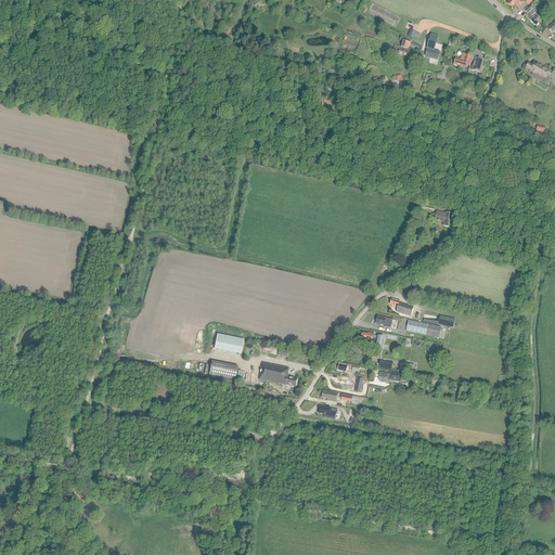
[(542,0),(552,10),(554,7),(549,0),(542,0)]
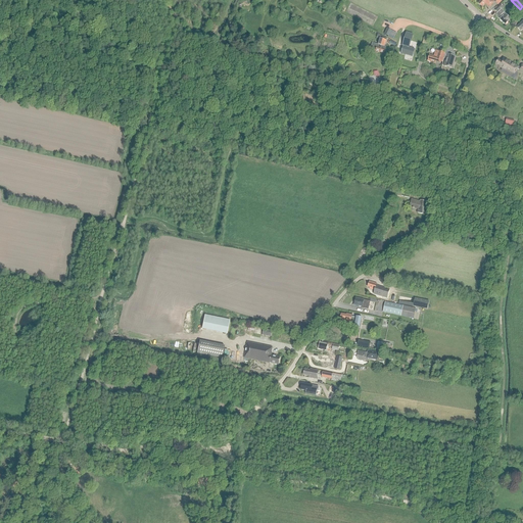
[(494,10),(496,12),(503,6),(501,4),(498,6),(497,6),(494,10)]
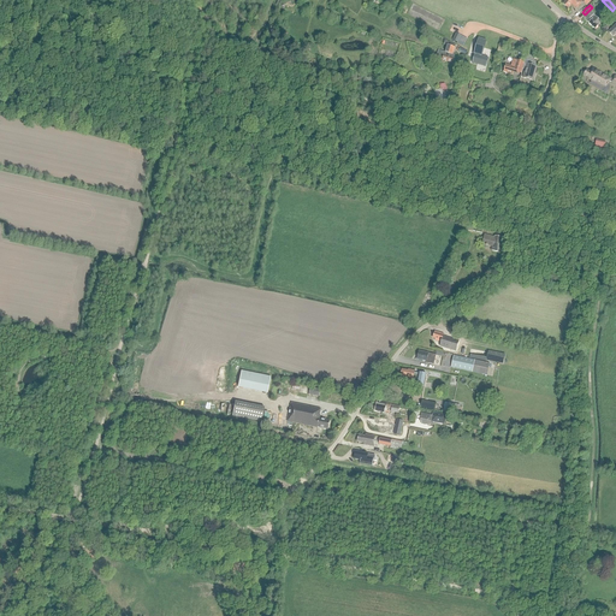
[(585,17),(590,22),(588,23),(594,29),(602,23),(593,15),(591,11),(585,17)]
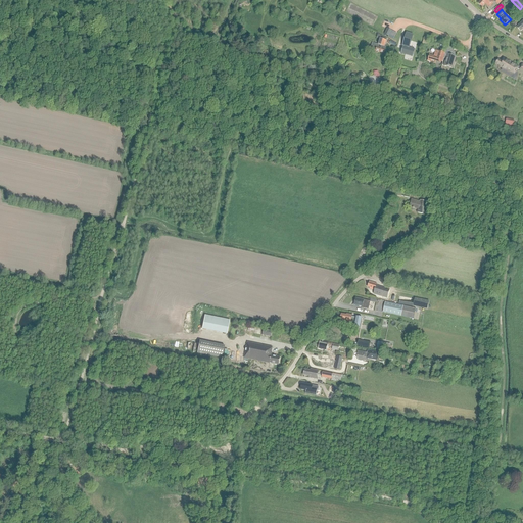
[(393,32),(387,29),(384,35),(388,36),(391,37),(393,32)]
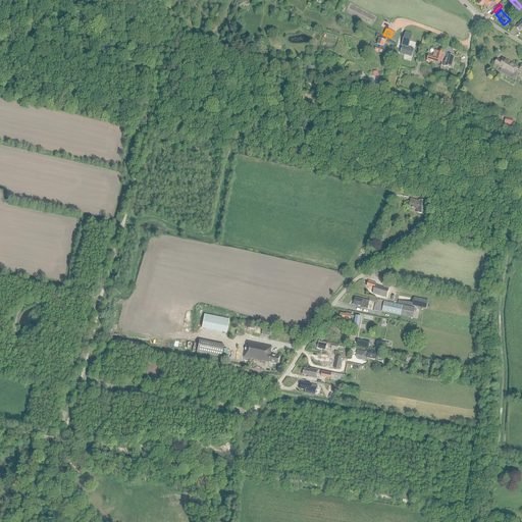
[(402,46),(400,54),(404,55),(405,52),(412,55),(414,49),(408,47),(412,34),(405,32),(401,46),(402,46)]
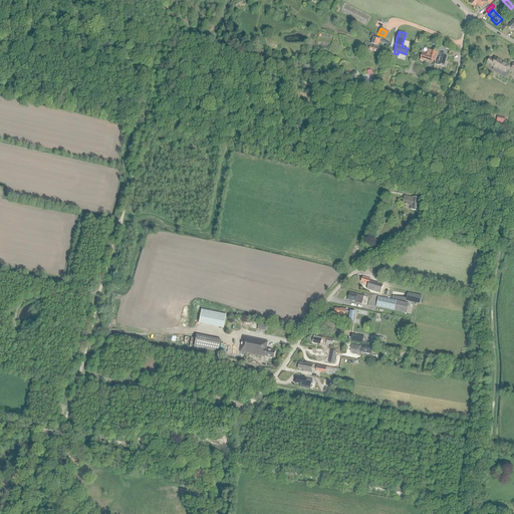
[(369,37),(372,37),(370,43),(365,42),(363,49),(368,51),(369,50),(376,52),(378,46),(377,46),(379,37),(375,35),(371,32),(369,37)]
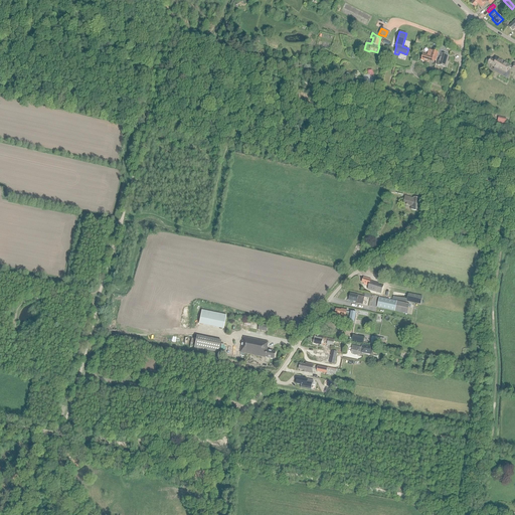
[(441,45),(439,52),(437,57),(439,58),(437,65),(446,67),(449,56),(446,55),(448,47),(441,45)]
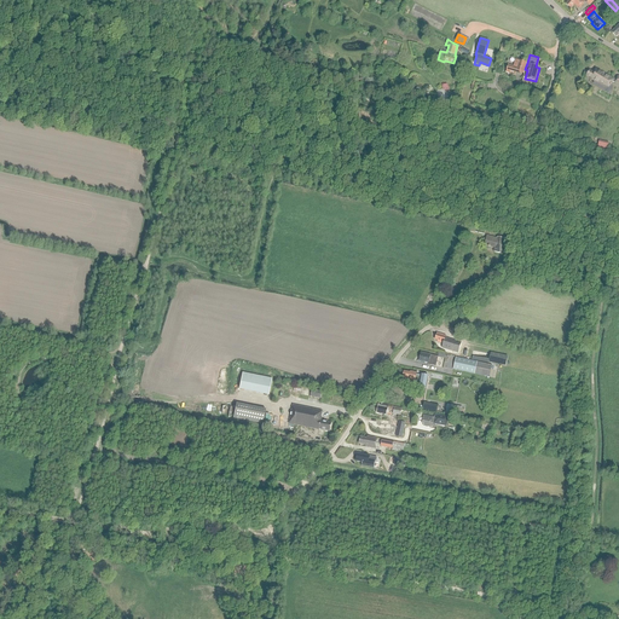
[(524,74),(525,69),(527,63),(515,59),(514,67),(508,64),(505,73),(515,76),(516,73),(524,74)]
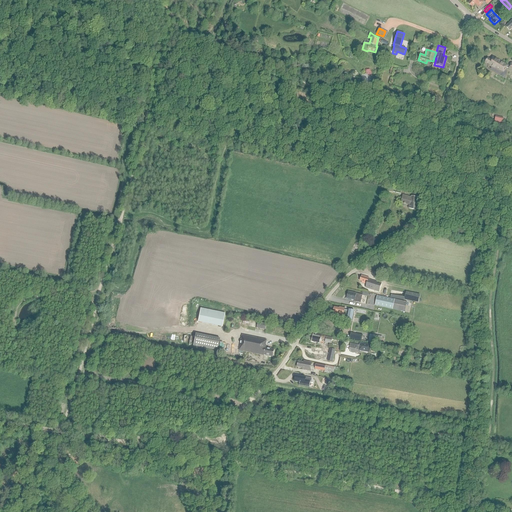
[(505,64),(493,57),(491,61),(487,58),(485,62),(489,65),(488,65),(492,67),(491,69),(495,72),(496,70),(500,72),(501,71),(504,73),(504,71),(505,71),(507,67),(504,66),(505,64)]
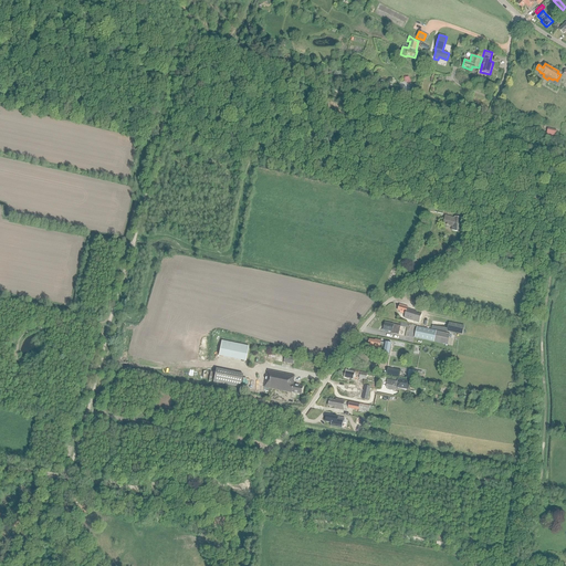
[(547,128),(546,136),(555,138),(556,130),(547,128)]
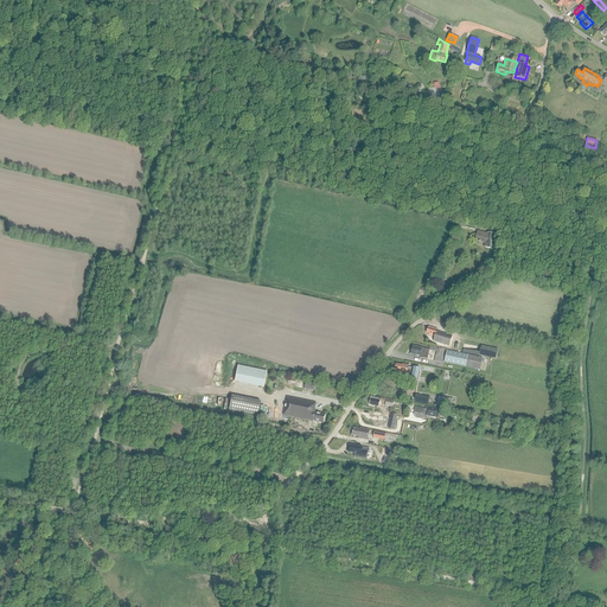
[(484,247),(491,249),(493,240),(491,240),(492,234),(487,232),(487,234),(478,231),(475,241),(485,243),(484,247)]
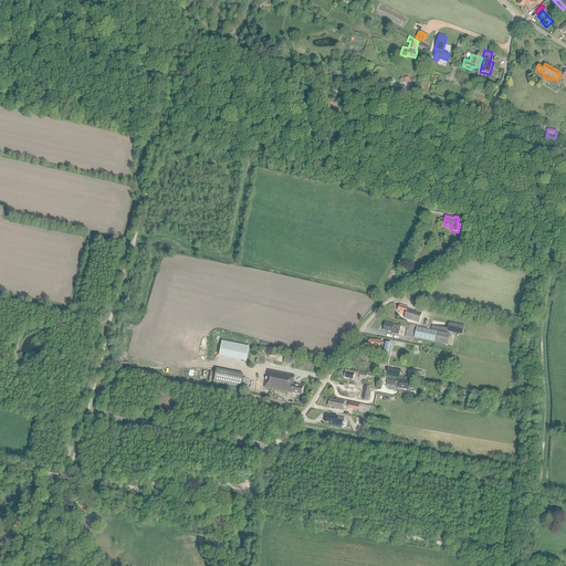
[(412,318),(415,311),(407,308),(407,307),(399,305),(397,311),(400,311),(399,313),(405,314),(405,315),(412,318)]
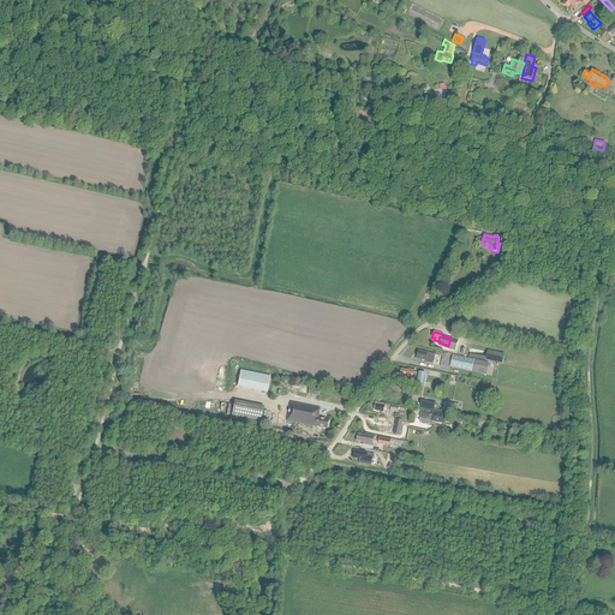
[(418,351),(416,359),(425,360),(425,363),(433,364),(435,354),(418,351)]
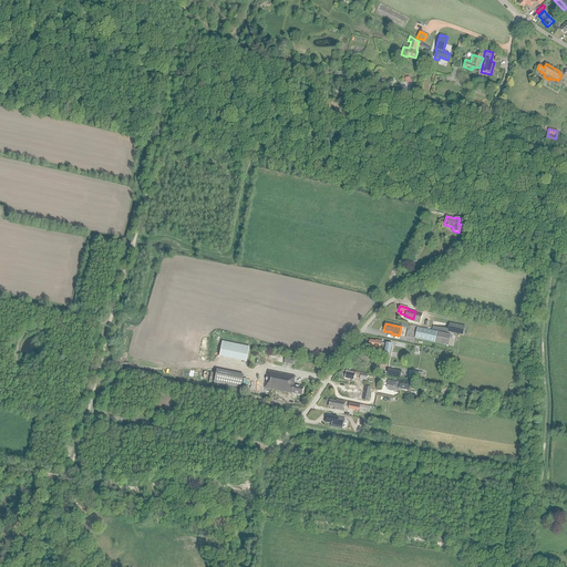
[(449,331),(463,334),(464,327),(450,323),(449,331)]
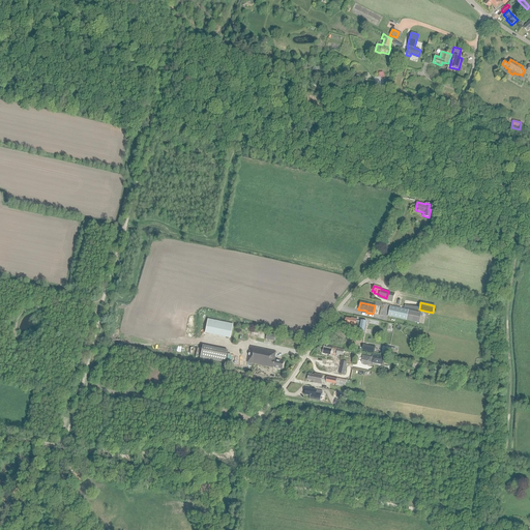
[(388,316),(418,323),(419,317),(420,313),(398,307),(390,306),(388,316)]
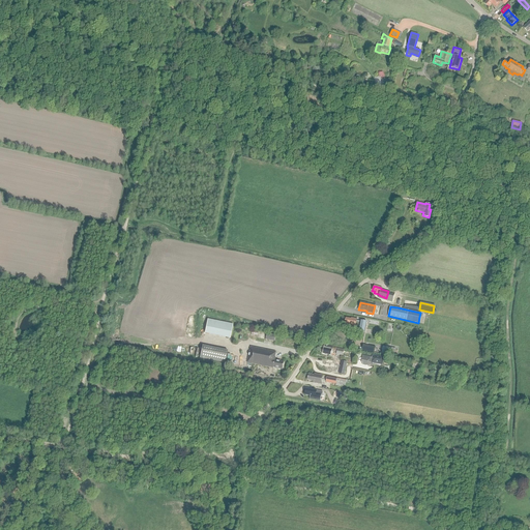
[(359,327),(358,333),(364,334),(366,322),(361,321),(360,322),(356,321),(356,319),(351,318),(351,320),(346,319),(345,323),(348,324),(347,325),(355,326),(359,327)]
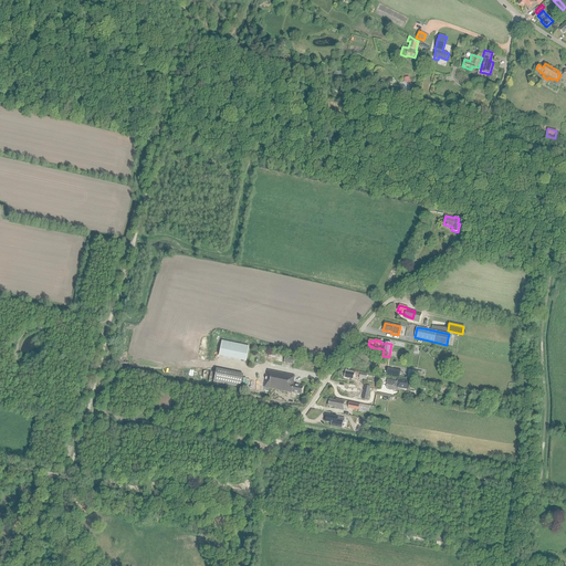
[(221,342),(219,357),(247,362),(249,346),(221,342)]
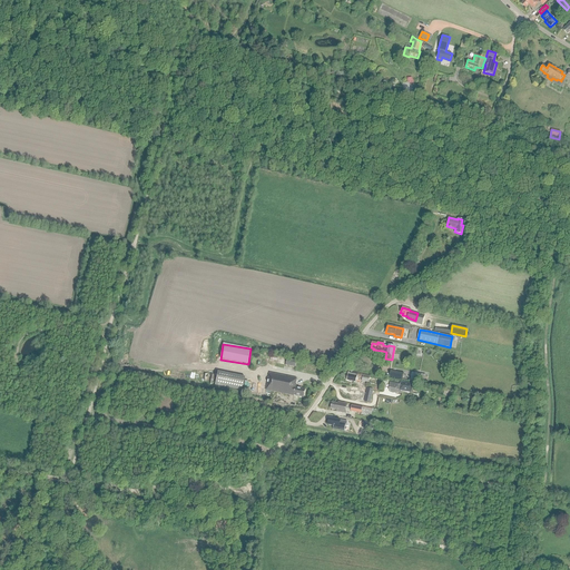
[(349,371),(346,380),(355,382),(355,377),(360,377),(361,374),(349,371)]
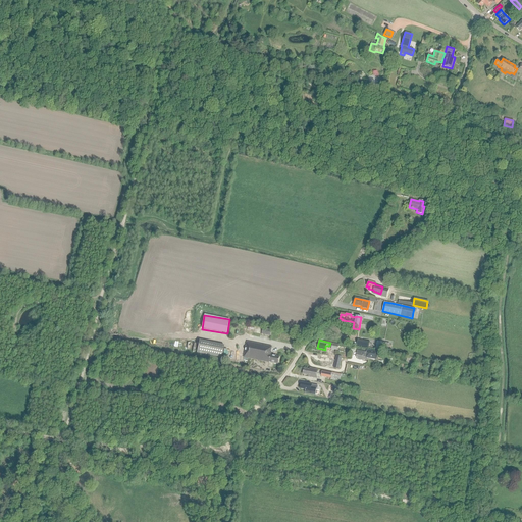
[(358,340),(357,346),(368,348),(370,342),(358,340)]
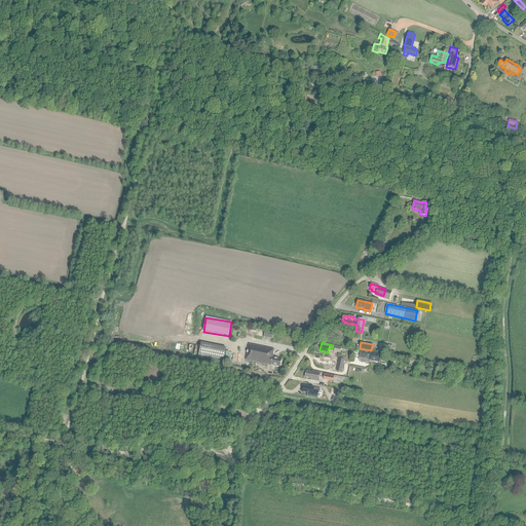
[(200,343),(197,355),(223,361),(225,348),(200,343)]
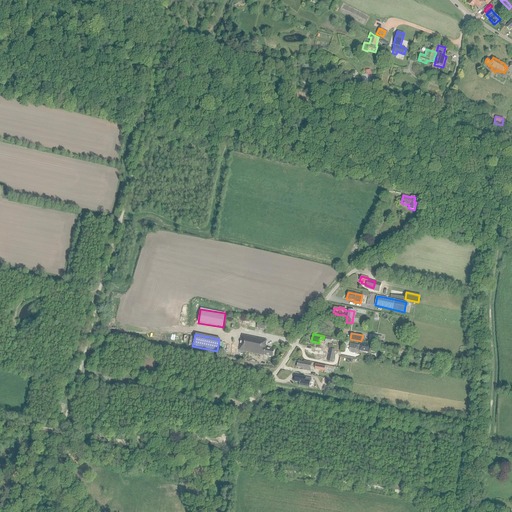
[(242,335),(239,351),(264,356),(264,355),(273,357),(274,350),(265,348),(266,345),(265,345),(266,340),(242,335)]
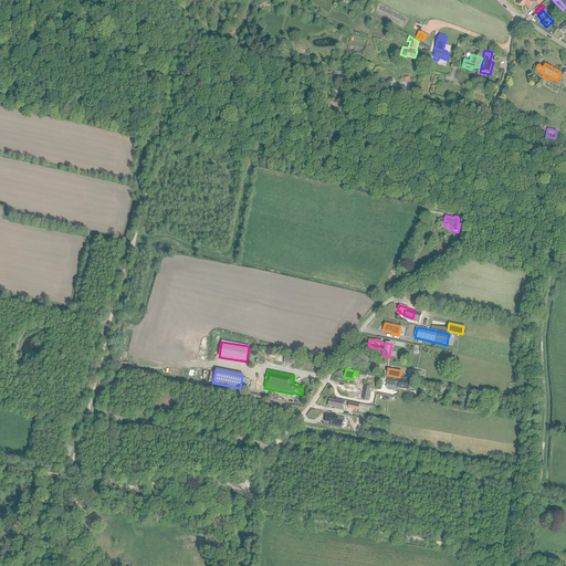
[(413,370),(411,378),(421,380),(423,373),(413,370)]
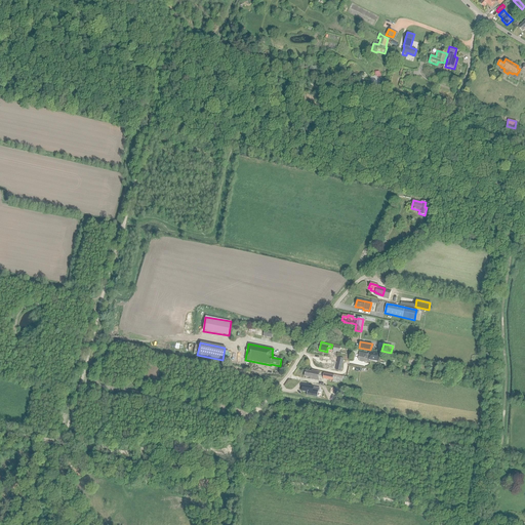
[(369,352),(368,354),(367,354),(359,352),(358,355),(358,359),(359,359),(359,361),(365,362),(366,358),(368,359),(367,360),(378,362),(380,354),(369,352)]
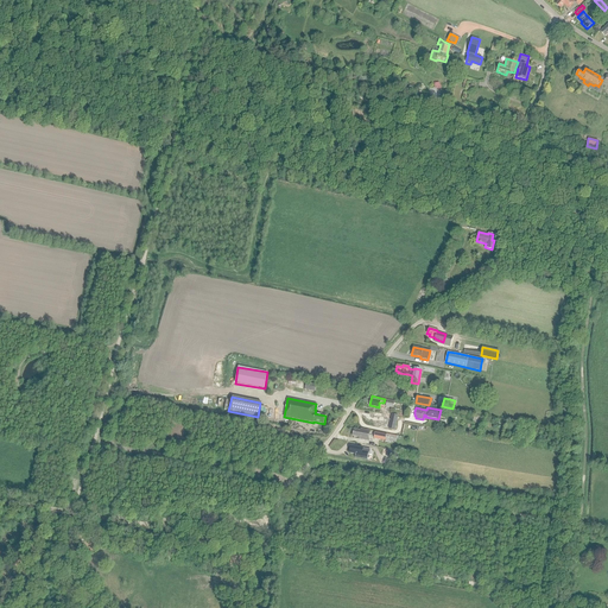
[(361,430),(361,431),(354,430),(353,437),(360,438),(360,439),(368,441),(371,431),(361,430)]
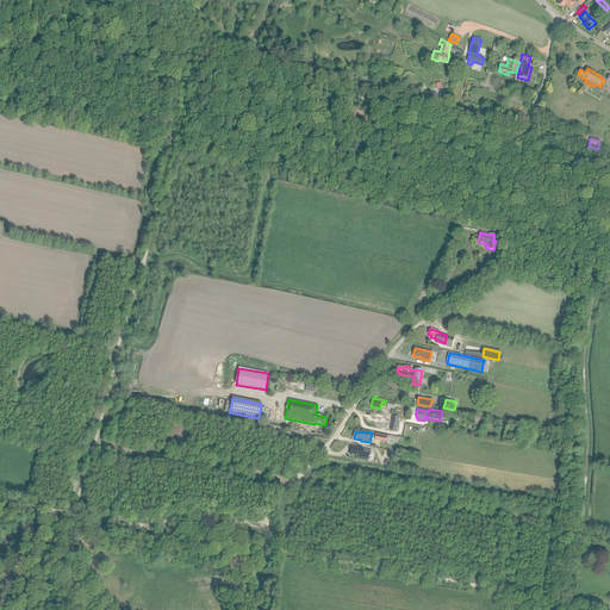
[(356,459),(368,461),(369,454),(371,454),(371,450),(363,449),(352,448),(350,454),(356,455),(356,459)]
